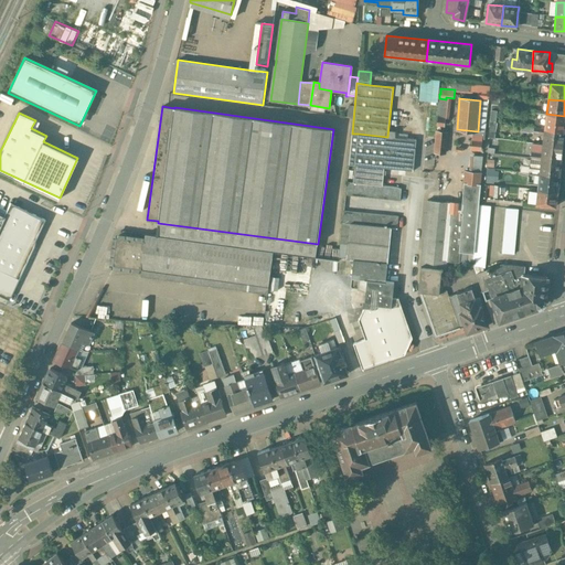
[(564,123),(564,116),(546,114),(545,128),(545,129),(564,131),(564,123)]
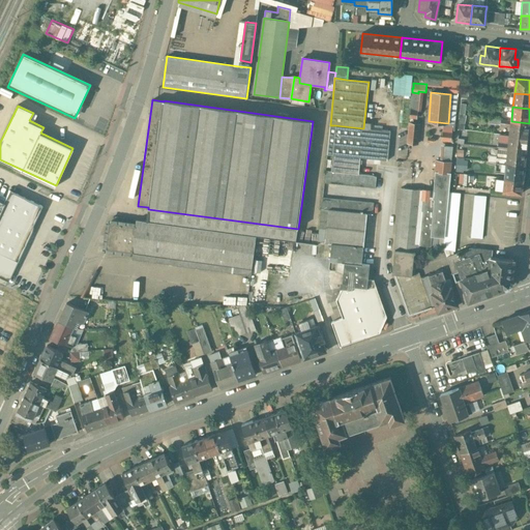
[(529,123),(511,121),(511,120),(501,119),(501,120),(500,124),(510,126),(509,135),(528,137),(529,123)]
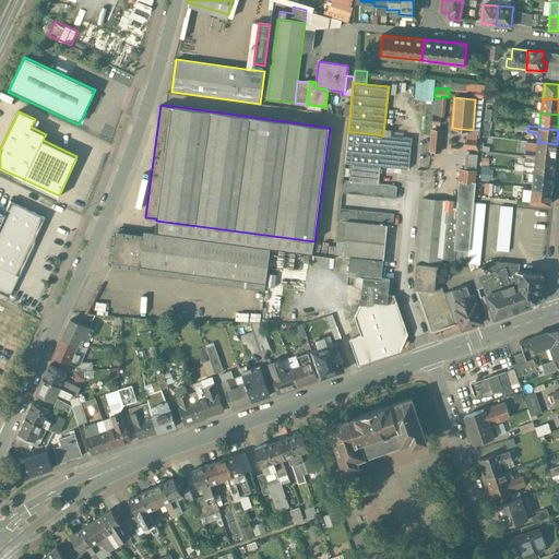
[(430,152),(443,152),(444,129),(431,129),(430,152)]
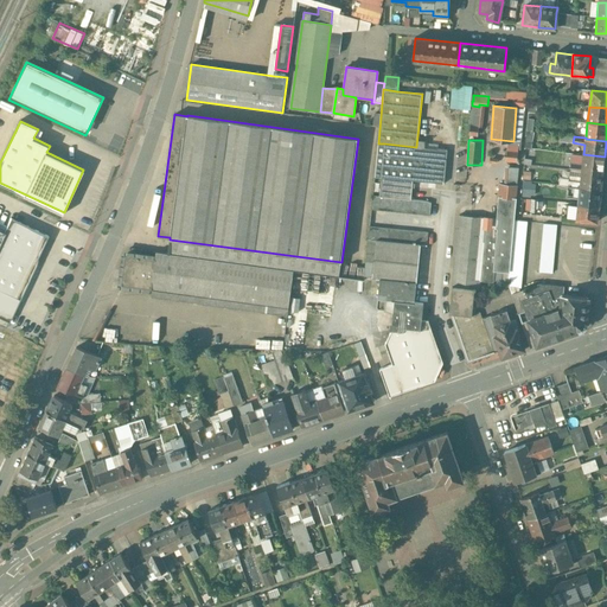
[(518,142),(506,141),(505,160),(517,161),(518,142)]
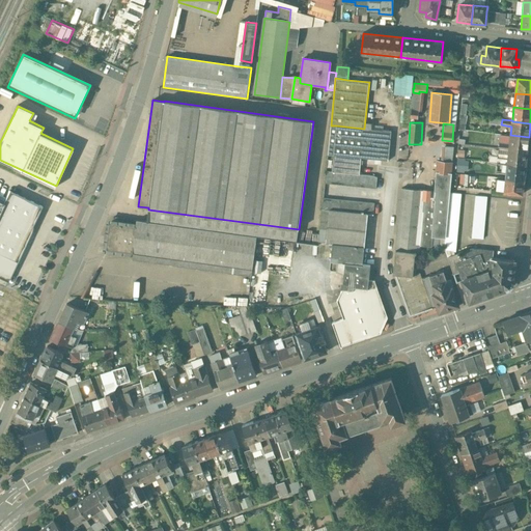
[(336,126),(331,126),(328,155),(334,155),(336,126)]
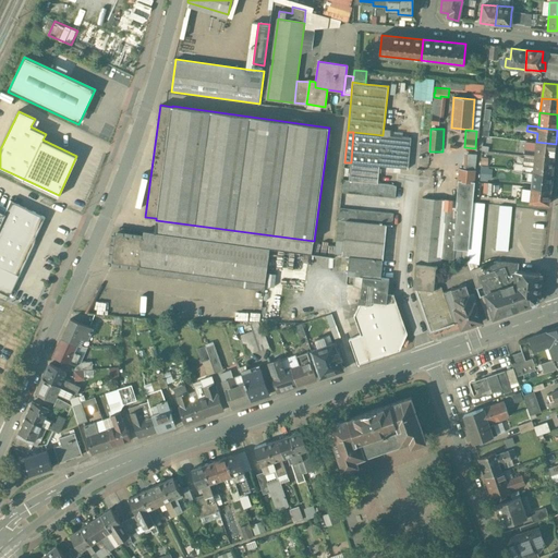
[(383,135),(353,132),(351,162),(379,166),(408,169),(411,137),(383,135)]
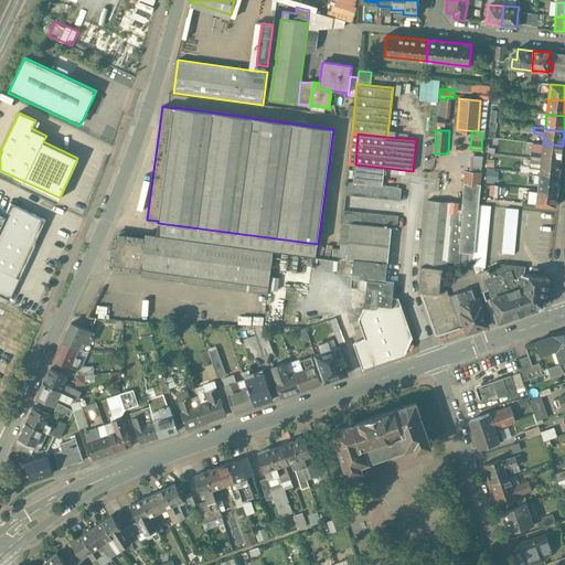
[(563,146),(543,144),(543,153),(532,152),(531,158),(542,159),(561,161),(563,146)]
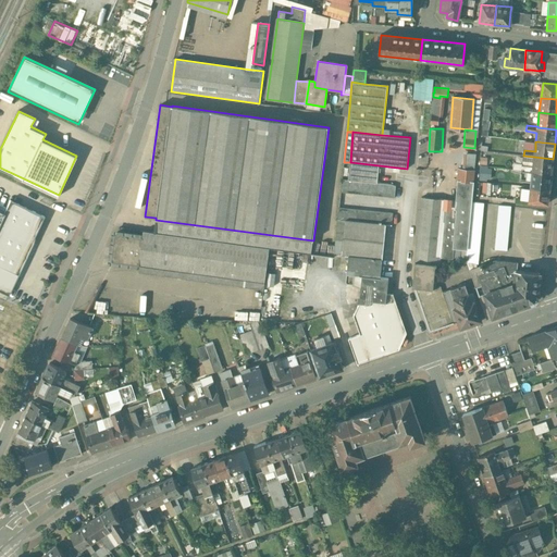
[(465,168),(477,168),(477,152),(465,152),(465,168)]
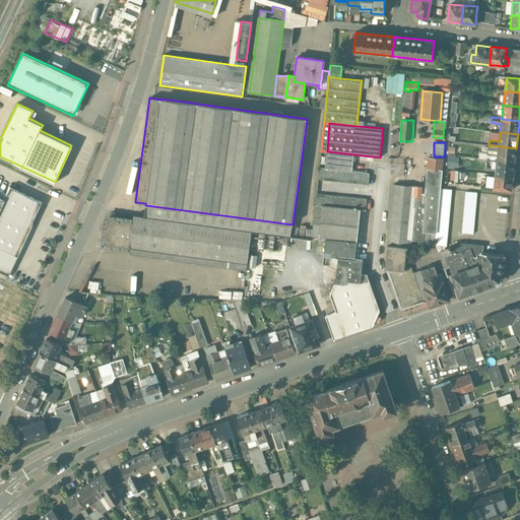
[(516,148),(499,146),(498,155),(488,154),(486,159),(497,160),(515,163),(516,148)]
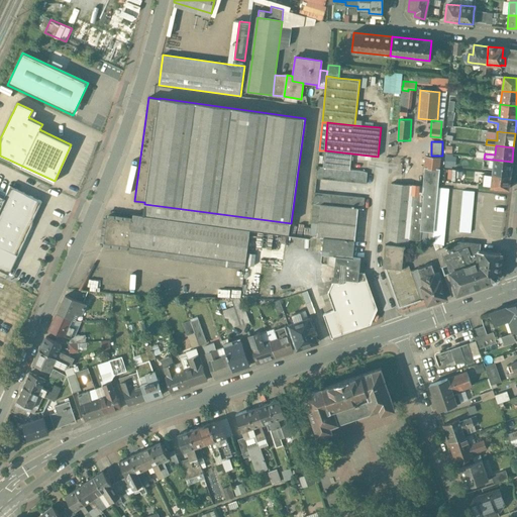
[(351,153),(325,150),(323,167),(350,170),(351,153)]
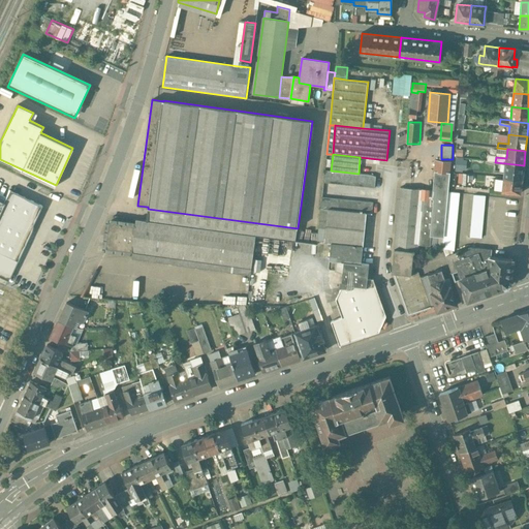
[(463,158),(457,157),(457,159),(457,160),(456,168),(456,170),(457,170),(462,172),(462,169),(466,169),(467,161),(463,160),(463,158)]
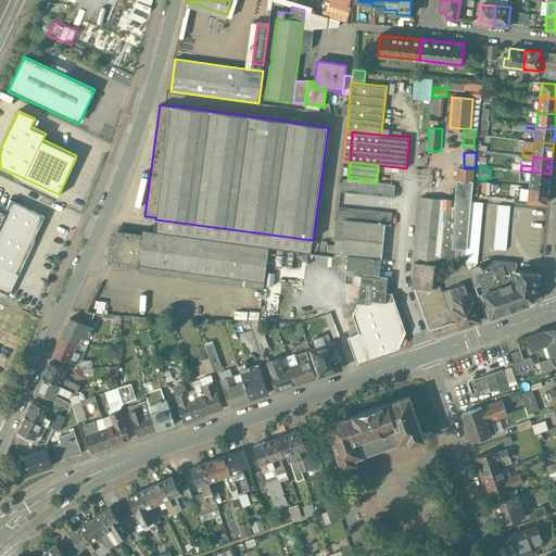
[(551,174),(531,172),(520,171),(519,178),(531,179),(530,186),(548,188),(551,174)]
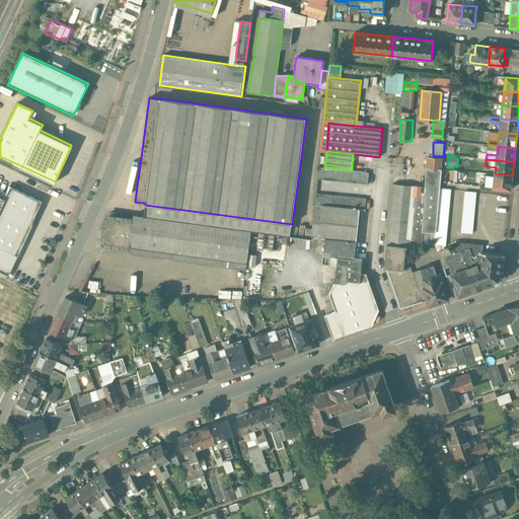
[(324,167),(318,167),(317,179),(368,183),(369,173),(364,171),(352,170),(324,167)]
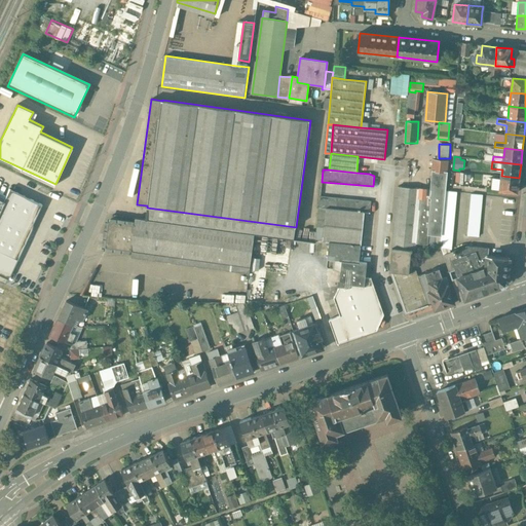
[(430,197),(420,196),(415,242),(427,243),(428,234),(441,235),(447,172),(434,171),(430,197)]
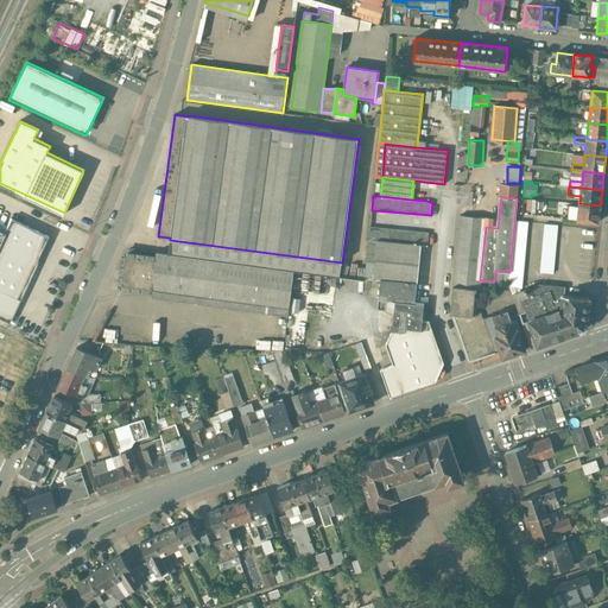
[(600,206),(580,203),(577,220),(599,222),(600,206)]
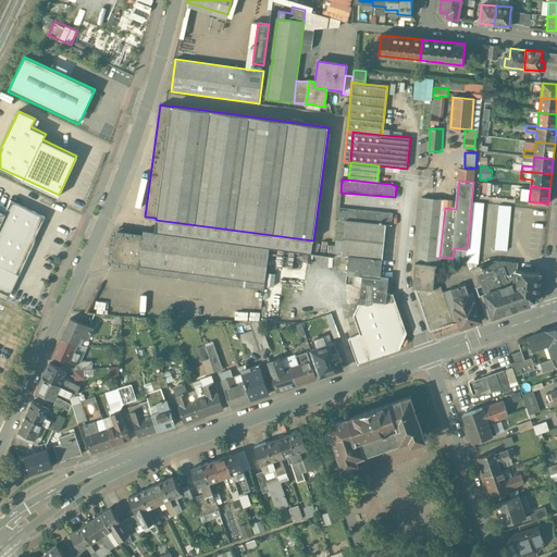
[(445,199),(422,197),(415,262),(436,264),(438,264),(440,257),(445,208),(445,199)]
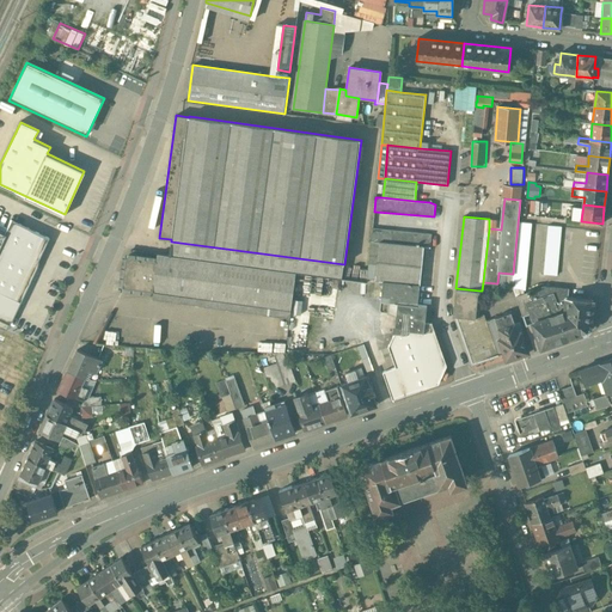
[(5,234),(0,231),(0,319),(8,324),(49,238),(11,220),(5,234)]
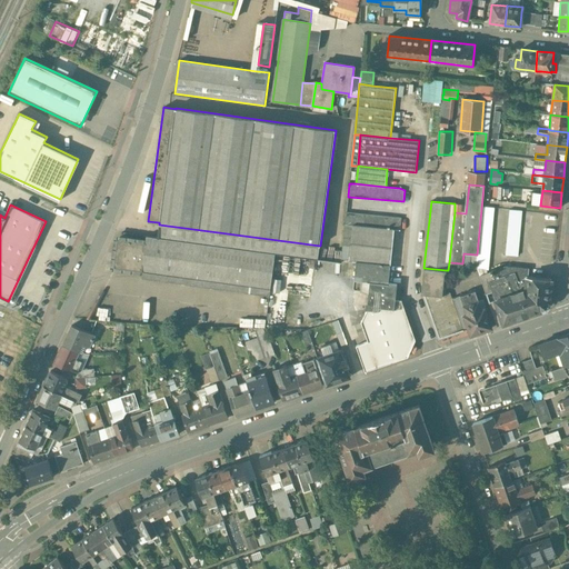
[(495,208),(482,207),(476,268),(488,269),(495,208)]
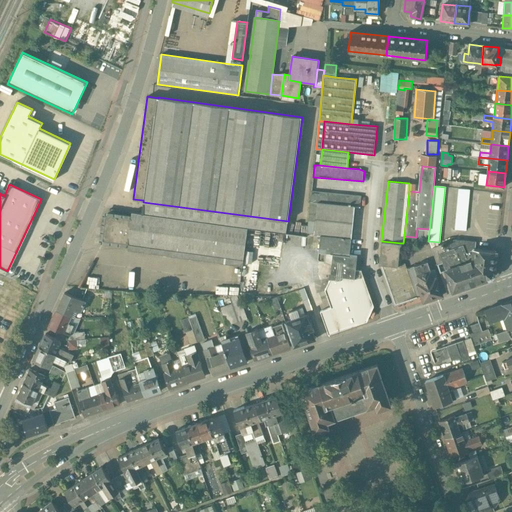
[(470,189),(459,188),(455,229),(466,230),(470,189)]
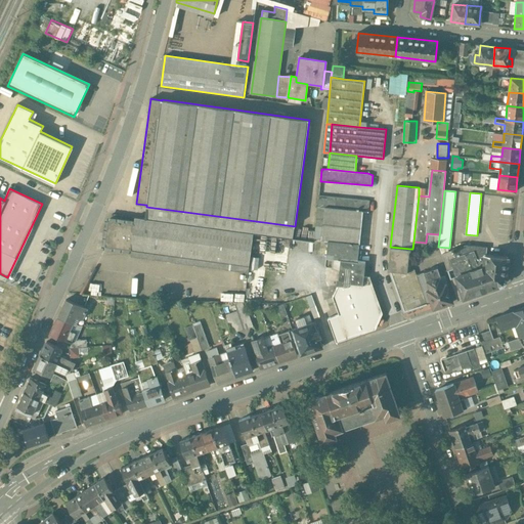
[(369,201),(319,195),(317,207),(324,208),(363,212),(368,212),(369,201)]
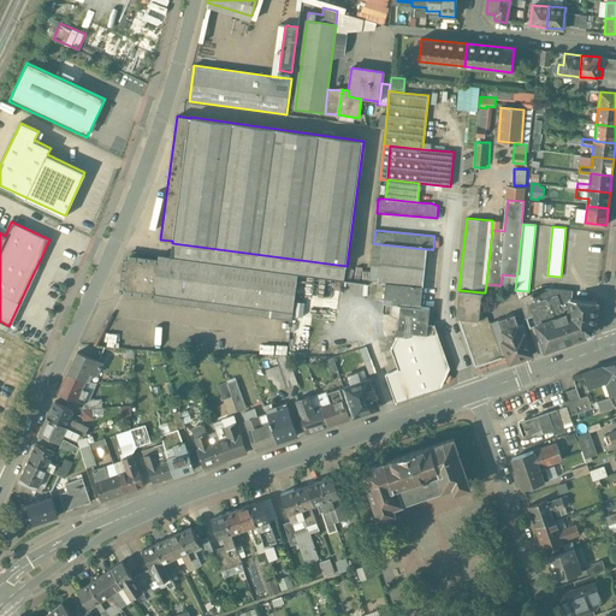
[(381,244),(373,243),(369,280),(378,282),(381,244)]
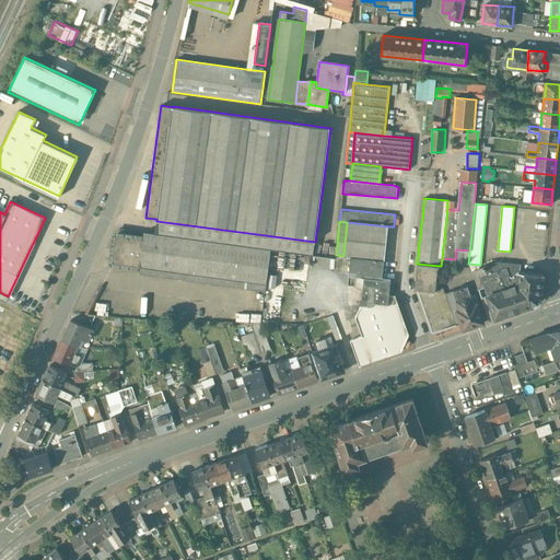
[(388,226),(347,222),(343,256),(350,257),(384,260),(388,226)]
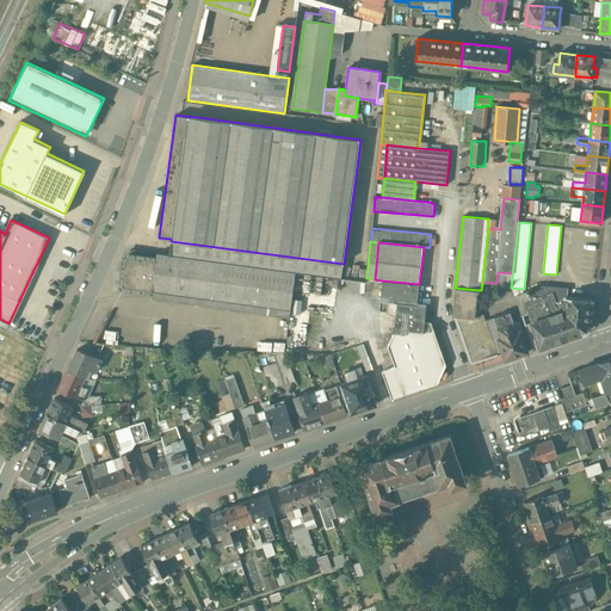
[(296,272),(156,253),(156,260),(127,257),(123,287),(291,309),(296,272)]
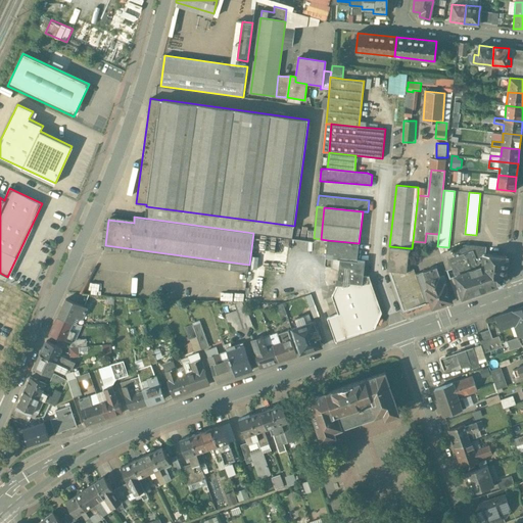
[(359,243),(327,240),(326,256),(343,258),(358,259),(359,243)]
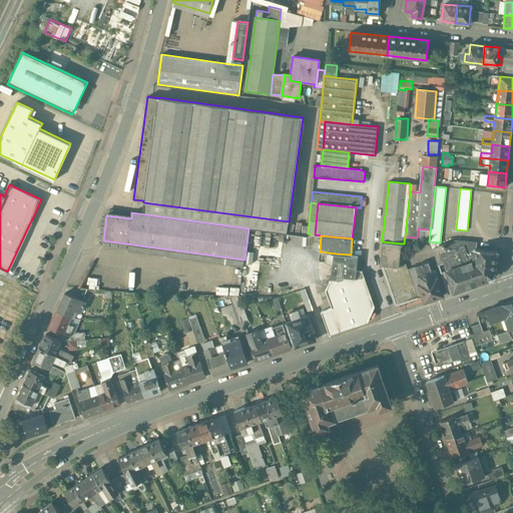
[(477,267),(476,248),(477,240),(457,239),(442,244),(445,251),(442,253),(447,270),(447,271),(454,292),(491,279),(493,276),(495,274),(496,270),(477,267)]
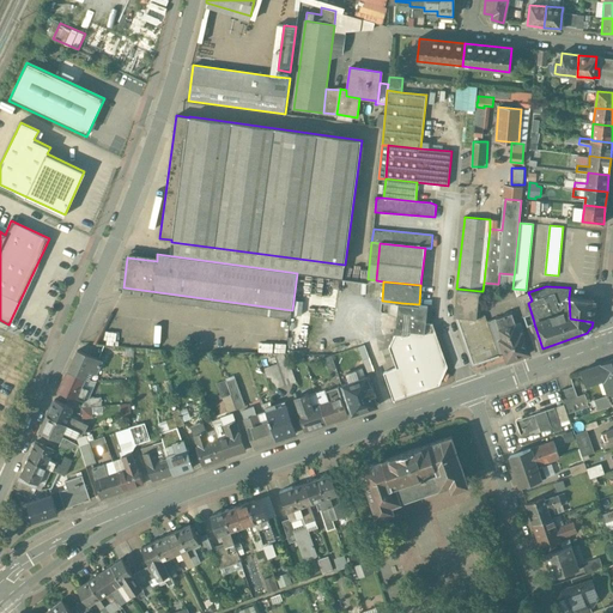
[(480,291),(456,289),(454,315),(456,315),(475,309),(477,313),(479,292),(480,292),(480,291)]
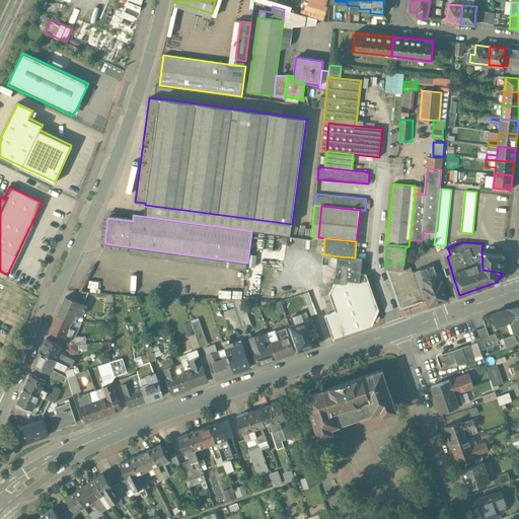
[(452,273),(447,256),(450,254),(447,247),(437,251),(453,297),(459,295),(452,274),(452,273)]
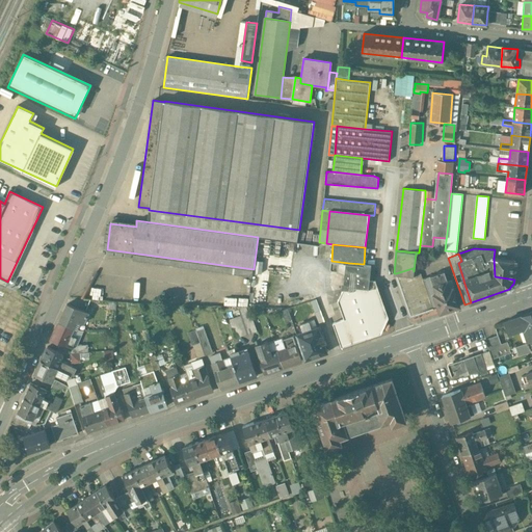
[(495,276),(514,280),(516,260),(494,258),(495,276)]
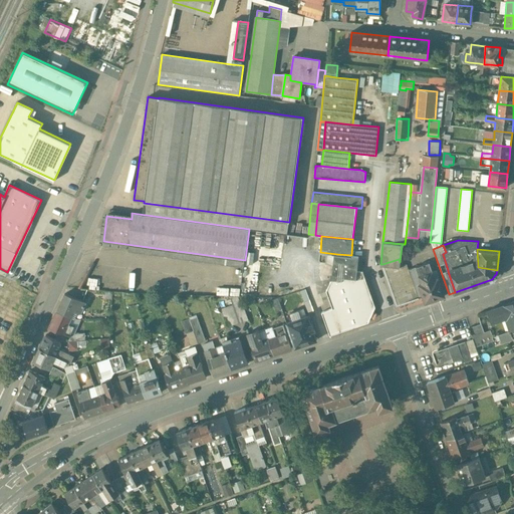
[(337,254),(320,252),(319,261),(333,262),(334,257),(337,257),(337,254)]
